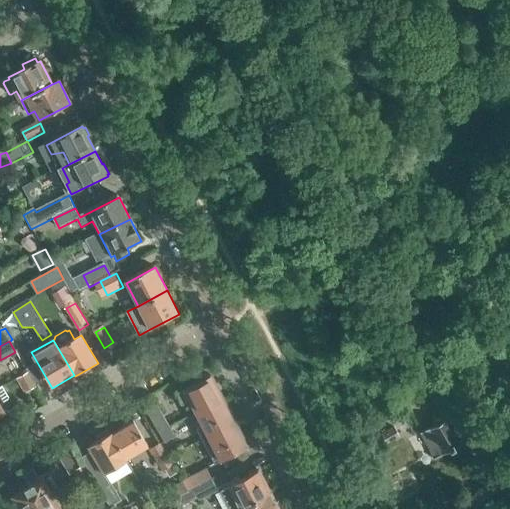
[(38,388),(37,385),(29,373),(17,380),(26,395),(38,388)]
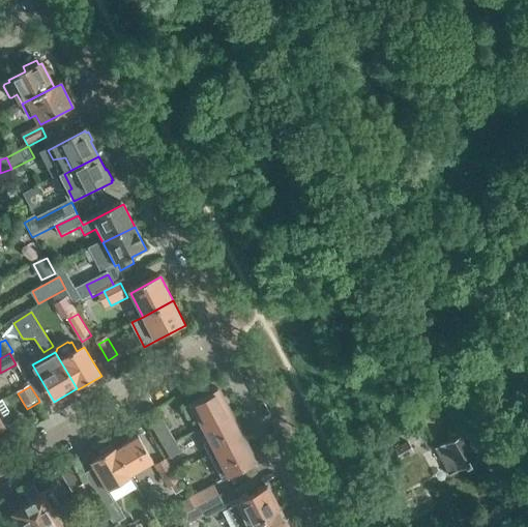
[(204,429),(232,414),(220,389),(184,407),(191,419),(198,415),(204,429)]
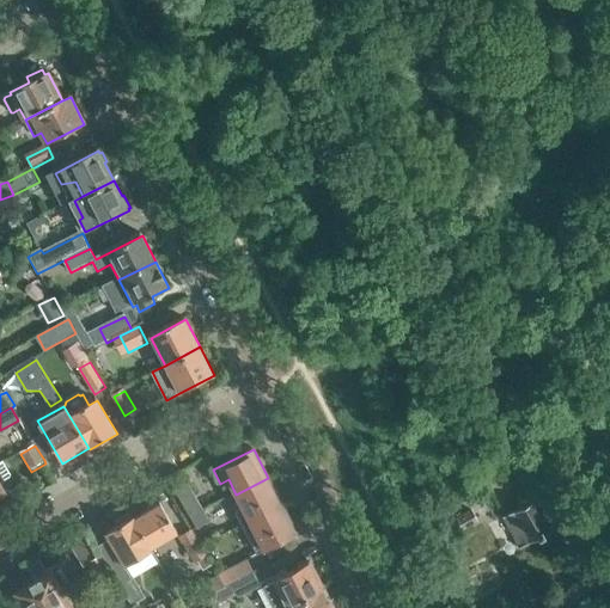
[(0,465),(0,499),(7,496),(0,485),(13,478),(4,462),(0,465)]
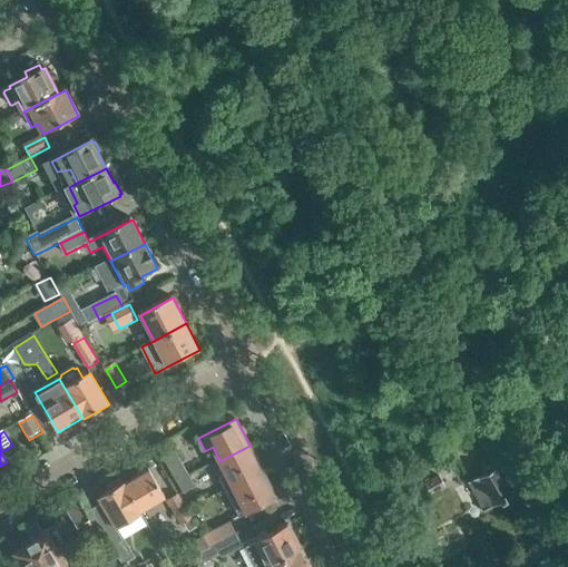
[(264,473),(250,446),(219,461),(227,476),(221,479),(227,492),(264,473)]
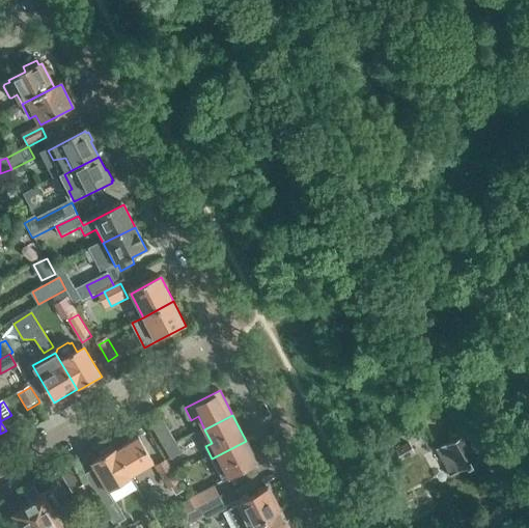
[(167,449),(176,444),(164,422),(155,428),(167,449)]
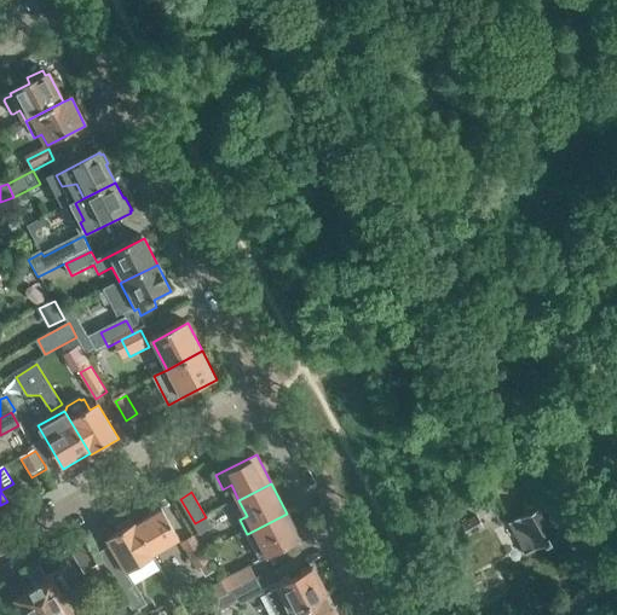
[(174,504),(137,527),(154,556),(180,540),(183,544),(199,572),(200,570),(206,581),(217,575),(195,538),(174,504)]
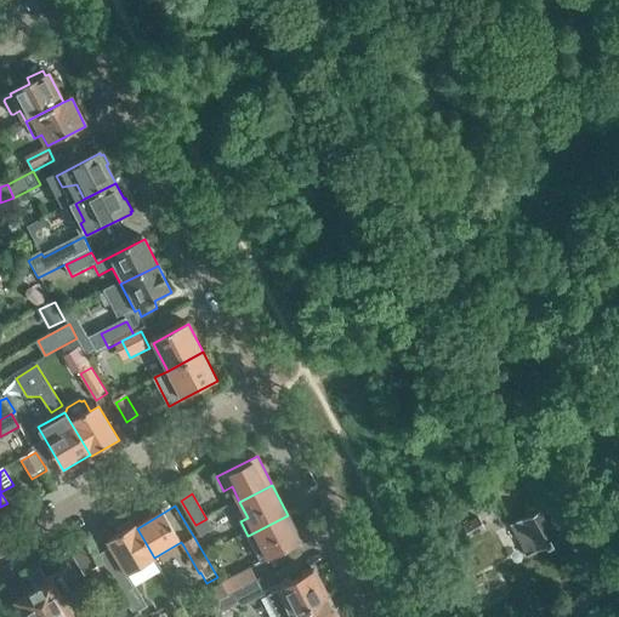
[(545,509),(512,527),(529,558),(562,541),(555,529),(556,529),(555,527),(551,523),(552,523),(551,521),(545,509)]
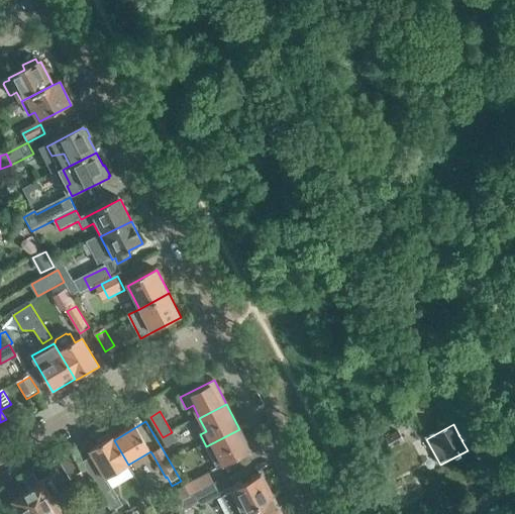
[(218,470),(224,467),(251,453),(239,429),(206,446),(218,470)]
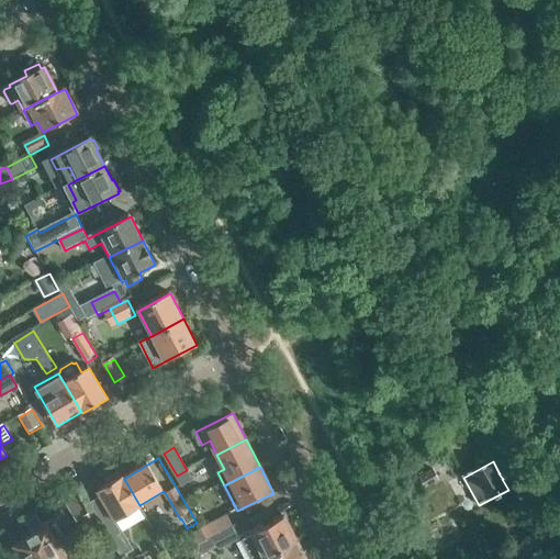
[(187,470),(177,476),(182,487),(193,481),(187,470)]
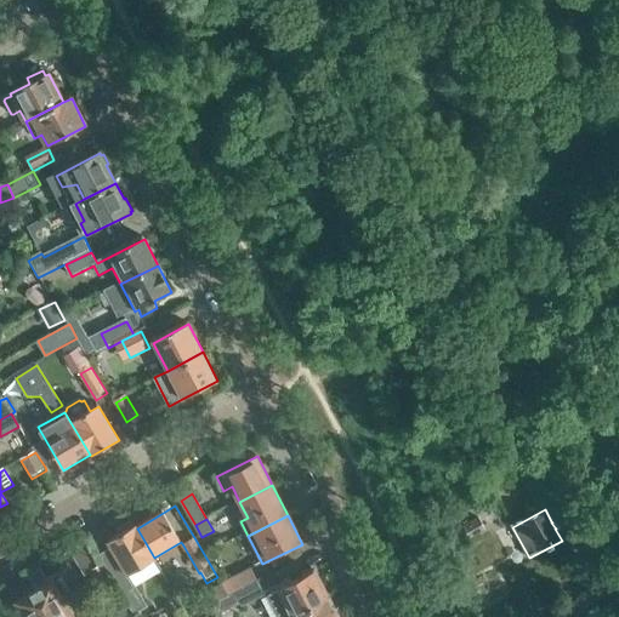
[(471,540),(487,530),(481,520),(465,529),(471,540)]
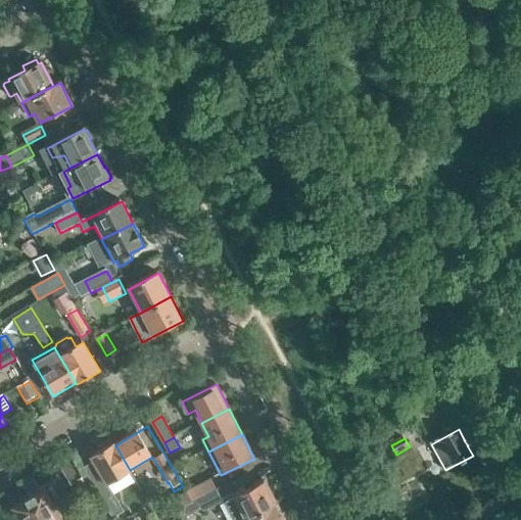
[(130,470),(115,445),(114,443),(92,457),(108,485),(131,472),(130,470)]
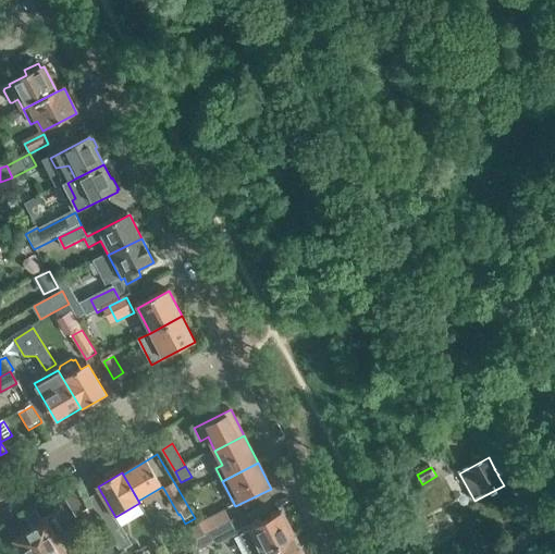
[(101,519),(91,506),(79,515),(88,528),(101,519)]
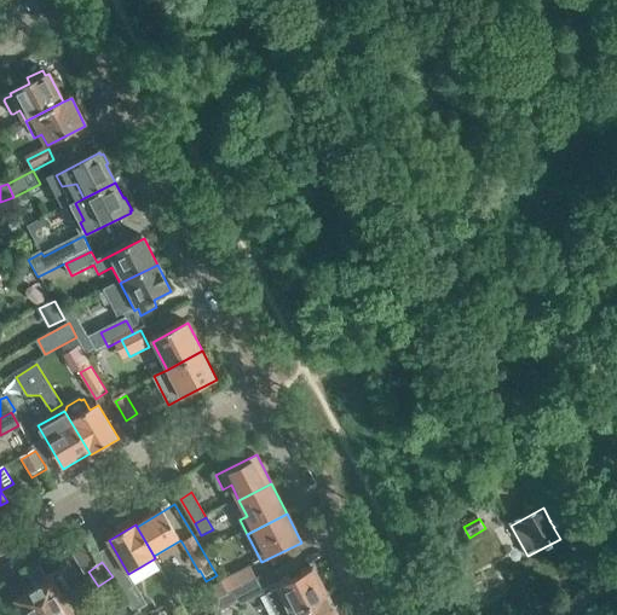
[(229,593),(257,580),(251,568),(223,582),(229,593)]
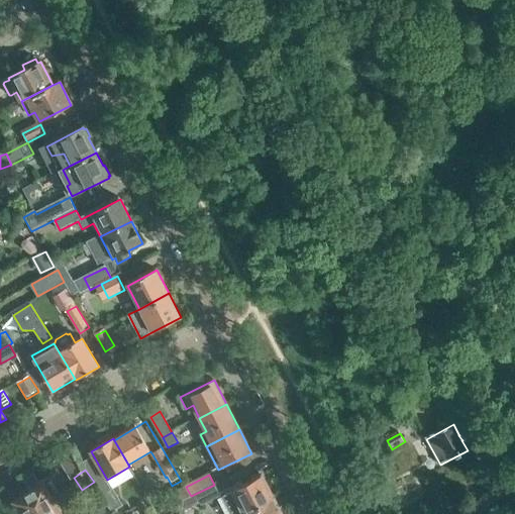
[(246,513),(273,499),(262,477),(223,497),(231,513),(246,513)]
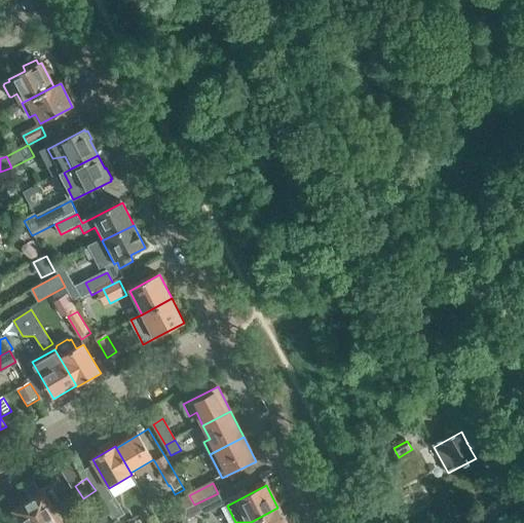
[(462,497),(465,487),(455,485),(452,495),(462,497)]
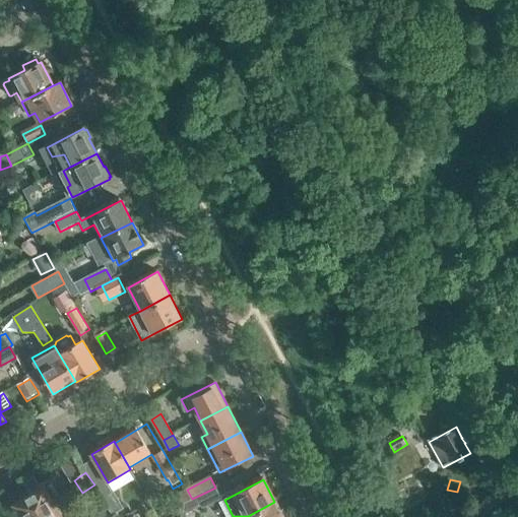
[(30,495),(22,500),(14,505),(18,513),(18,516),(41,516),(60,506),(54,495),(58,492),(51,480),(29,493),(30,495)]
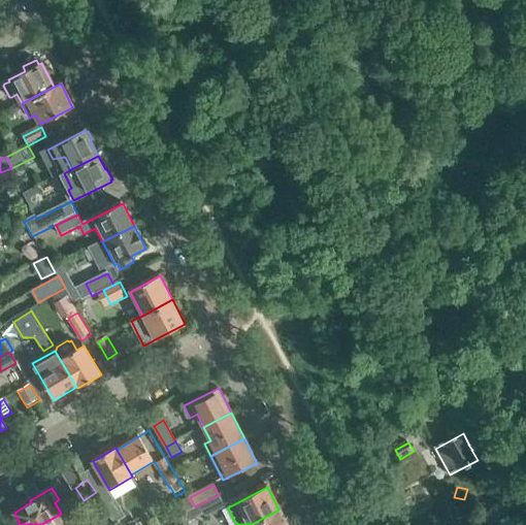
[(110,494),(101,499),(116,522),(124,517),(110,494)]
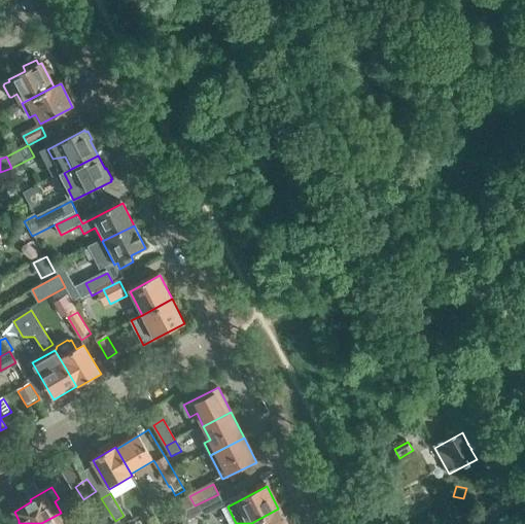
[(201,504),(205,514),(206,517),(224,507),(219,495),(201,504)]
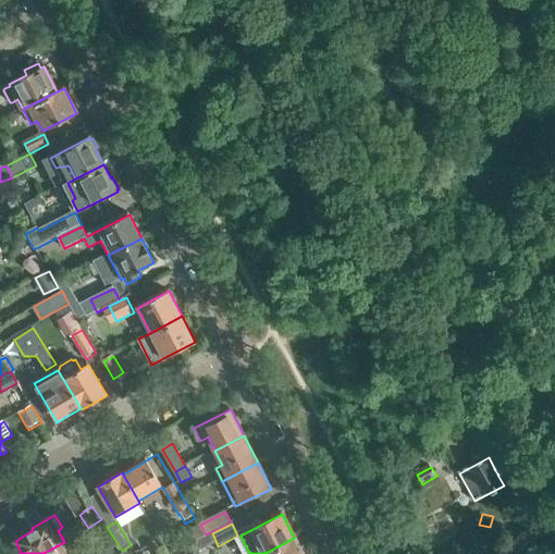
[(217,543),(212,533),(198,540),(197,553),(217,543)]
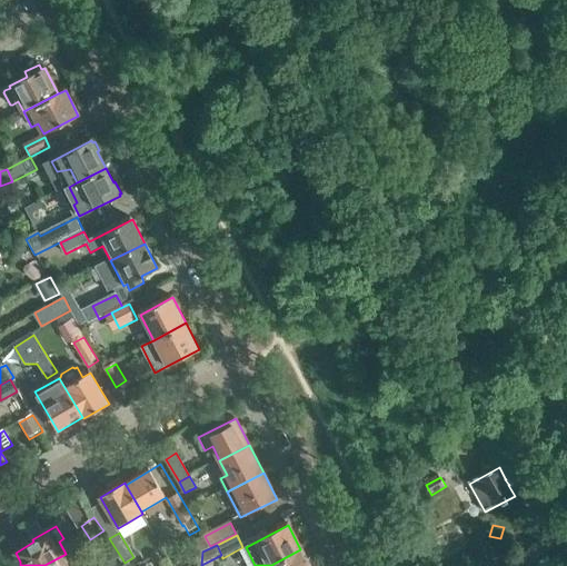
[(308,565),(300,549),(271,565),(308,565)]
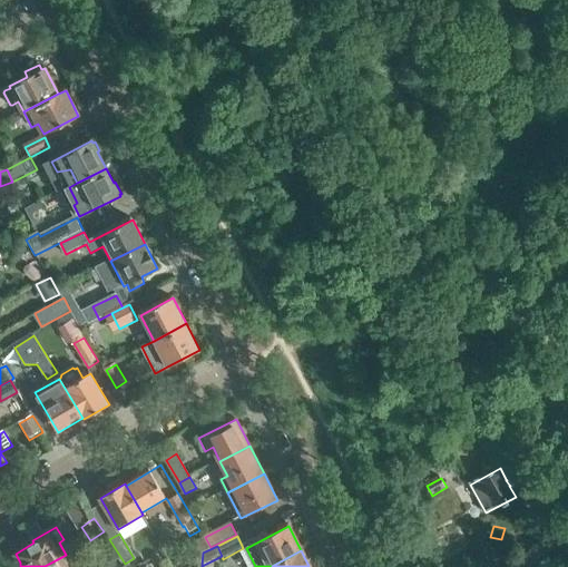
[(72,566),(66,555),(45,566),(77,566),(72,566)]
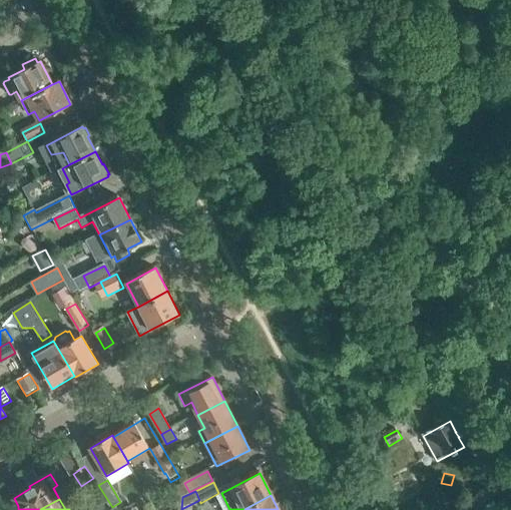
[(110,509),(104,499),(86,509),(110,509)]
